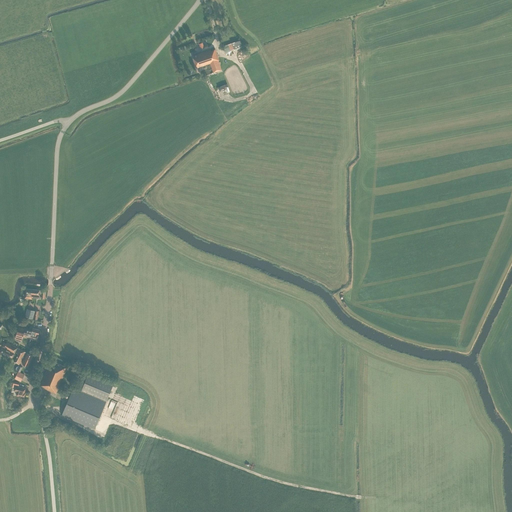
[(223,47),(225,53),(234,50),(235,51),(238,49),(237,48),(242,47),(242,45),(240,40),(231,43),(223,47)]
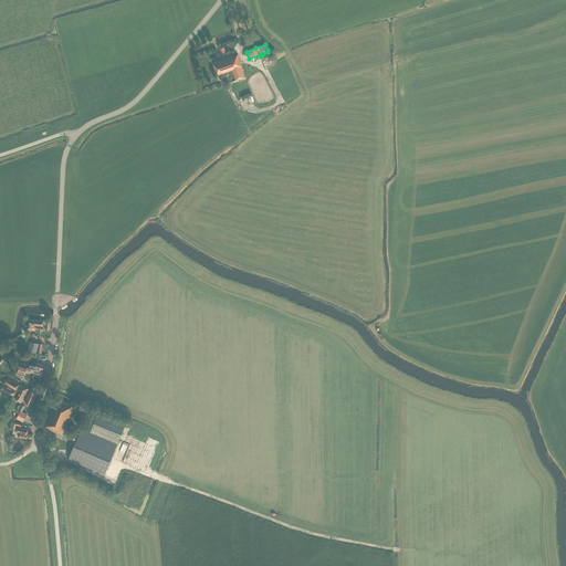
[(218,75),(232,70),(236,80),(245,76),(241,66),(242,66),(238,54),(233,56),(232,55),(213,62),(218,75)]
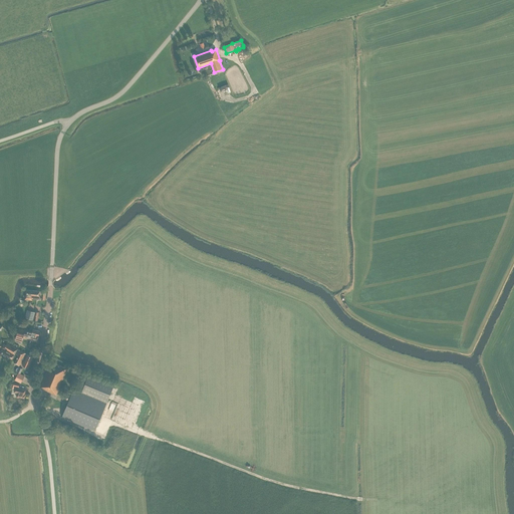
[(32,298),(45,300),(46,292),(26,290),(26,295),(23,295),(23,299),(27,299),(27,301),(32,302),(32,298)]
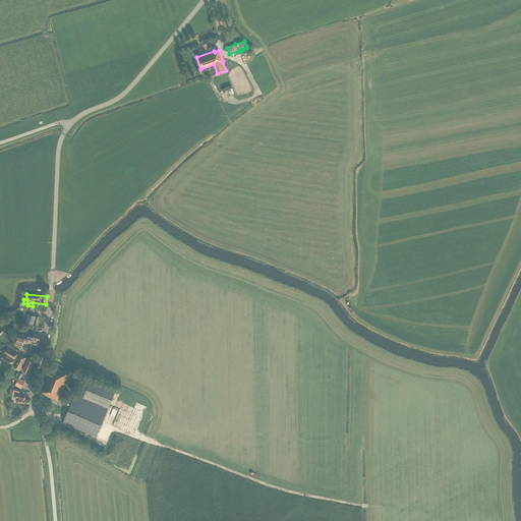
[(25,322),(34,324),(36,316),(27,314),(25,322)]
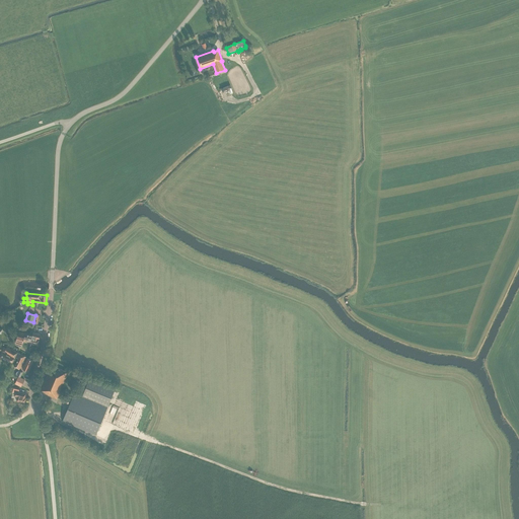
[(23,342),(30,343),(32,336),(18,331),(17,336),(16,335),(15,344),(16,345),(21,348),(23,342)]
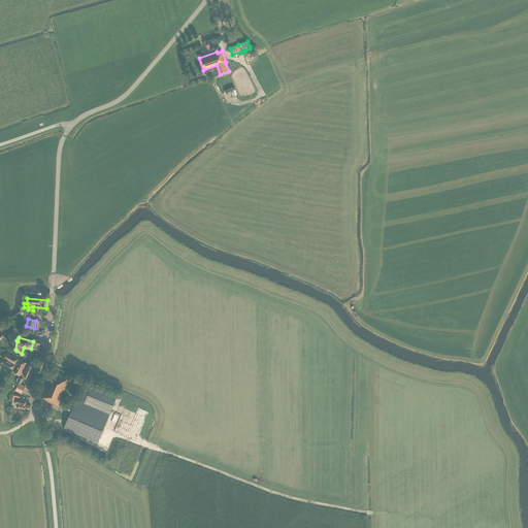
[(41,340),(33,338),(33,341),(31,349),(38,351),(41,340)]
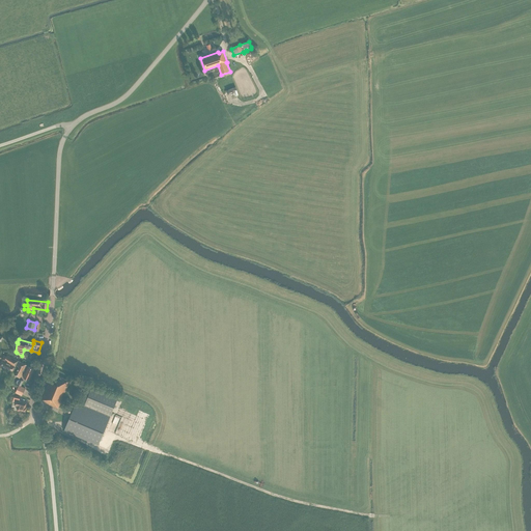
[(6,356),(4,355),(2,359),(15,366),(16,366),(18,361),(7,355),(6,356)]
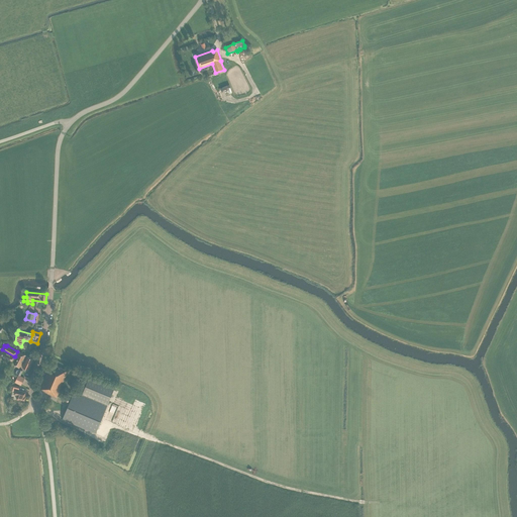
[(12,362),(14,356),(2,349),(0,354),(0,355),(3,357),(12,362)]
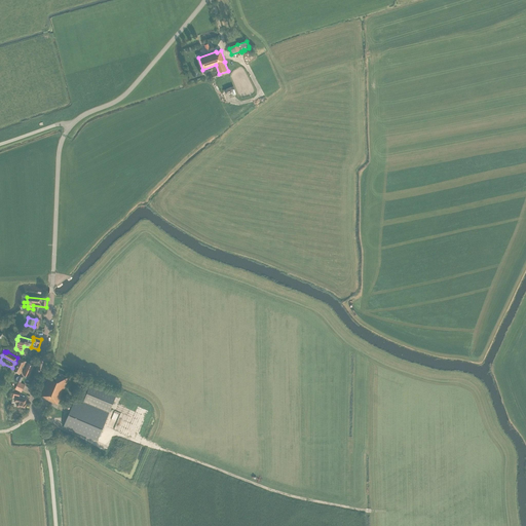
[(19,364),(14,372),(21,375),(24,368),(24,369),(25,367),(27,362),(19,358),(16,363),(19,364)]
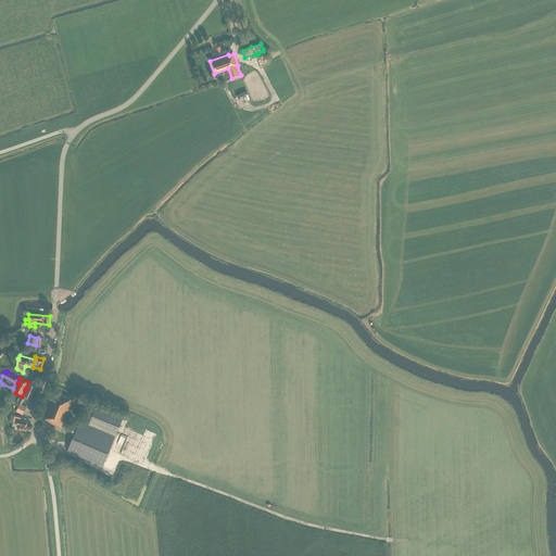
[(24,395),(30,397),(36,386),(29,383),(24,395)]
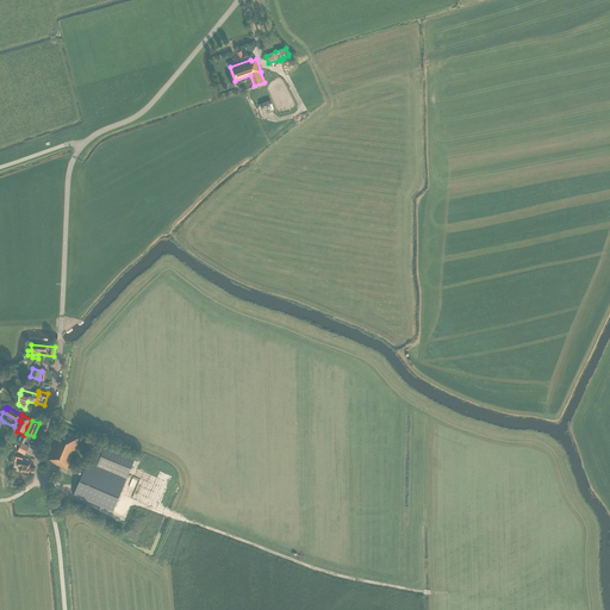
[(78,444),(80,437),(79,437),(62,429),(58,437),(57,436),(55,441),(48,459),(53,461),(53,462),(67,468),(78,444)]
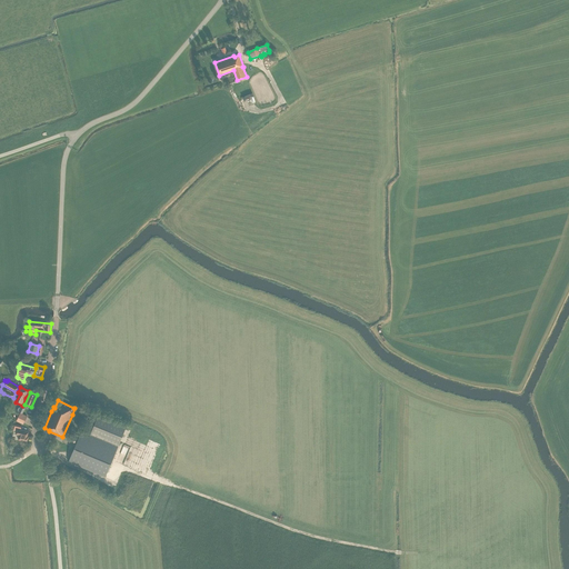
[(23,423),(27,416),(20,412),(17,420),(23,423)]
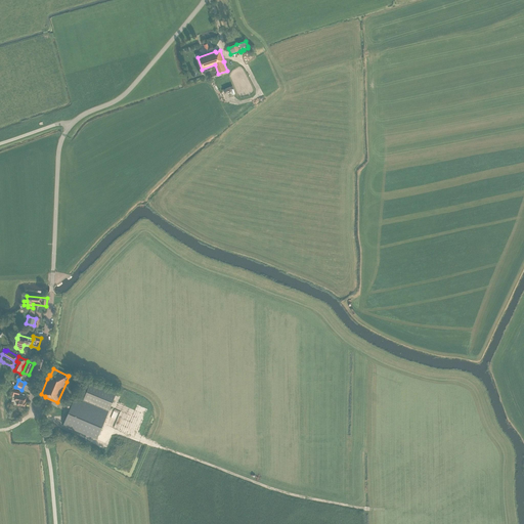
[(117,392),(91,381),(82,403),(74,400),(64,424),(97,437),(117,392)]
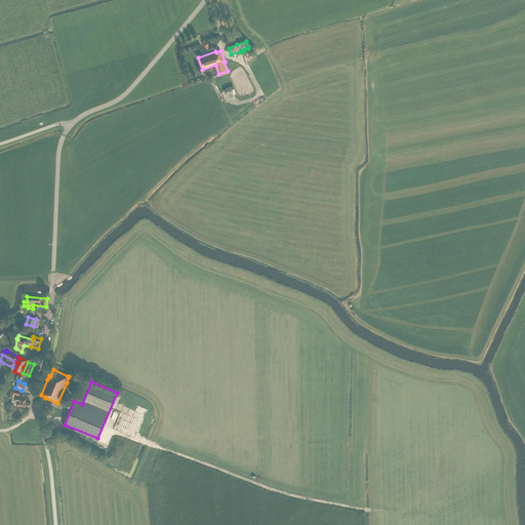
[(26,402),(27,398),(15,396),(14,401),(17,402),(16,406),(25,408),(27,403),(26,402)]
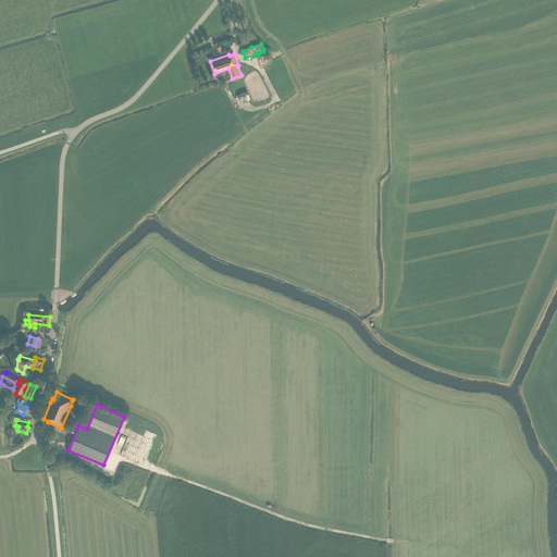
[(136,468),(128,494),(138,496),(146,470),(136,468)]
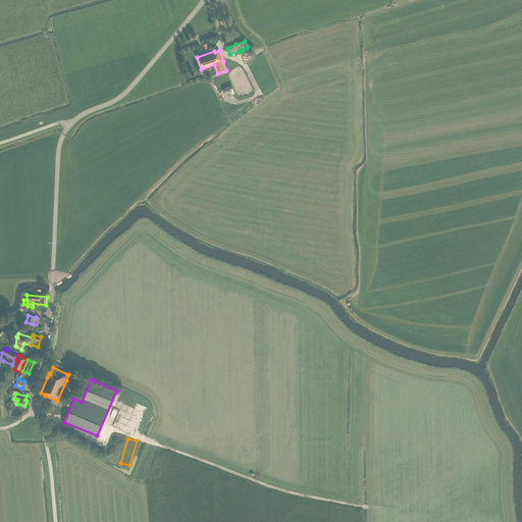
[(133,465),(131,470),(140,474),(142,468),(133,465)]
